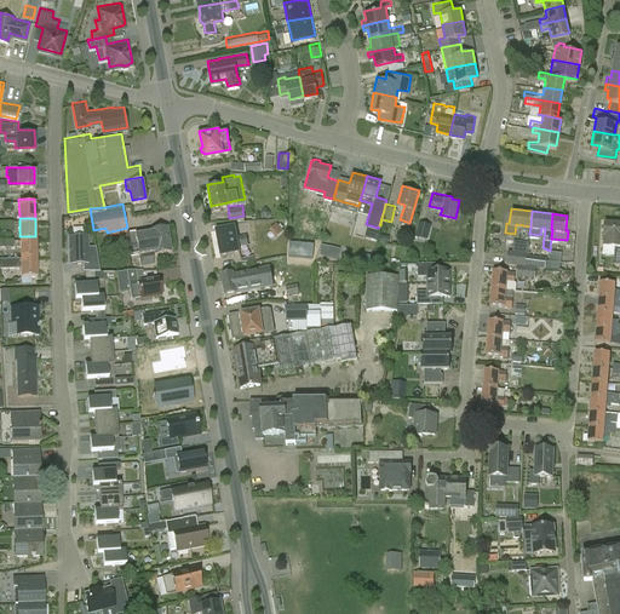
[(269,224),(276,231),(282,225),(276,218),(269,224)]
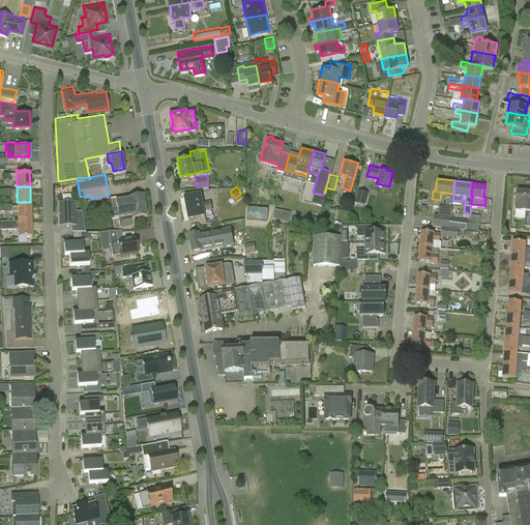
[(367,190),(359,187),(354,209),(366,212),(371,199),(365,198),(367,190)]
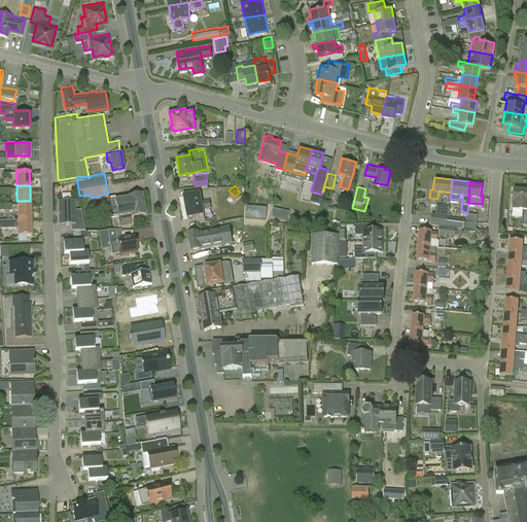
[(513,206),(522,207),(521,221),(526,221),(526,186),(514,186),(513,206)]
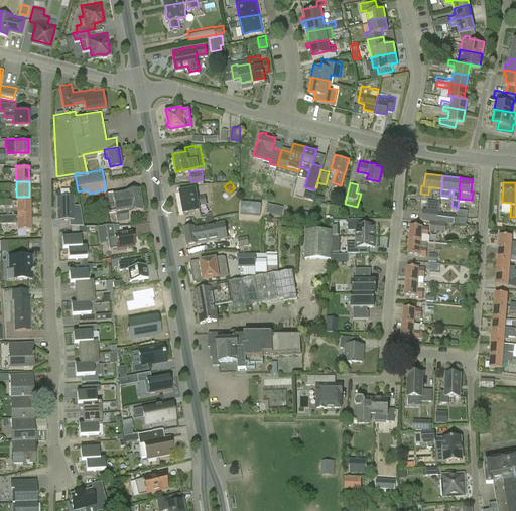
[(125,190),(112,193),(112,189),(107,190),(110,209),(115,208),(117,218),(128,216),(127,207),(128,207),(128,209),(142,206),(139,185),(124,188),(125,190)]
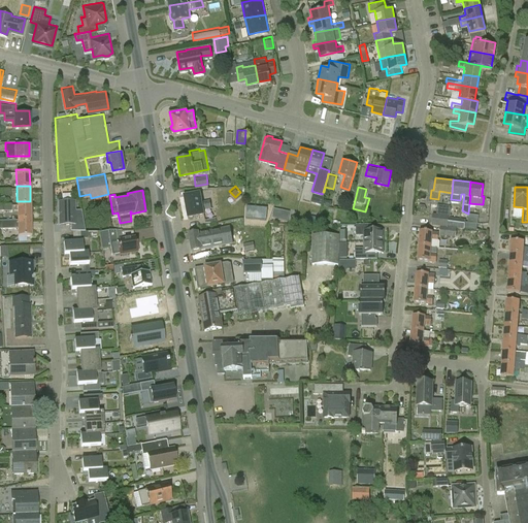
[(209,197),(201,198),(199,190),(183,193),(188,216),(203,213),(202,207),(211,205),(209,197)]
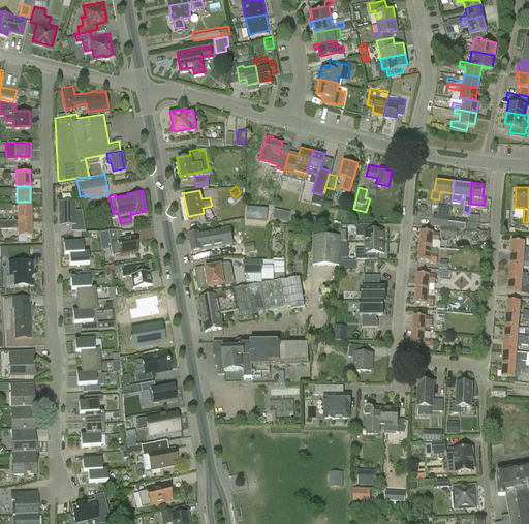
[(82,208),(74,208),(73,198),(59,198),(59,208),(58,208),(58,213),(59,213),(60,221),(70,221),(70,228),(85,228),(82,208)]
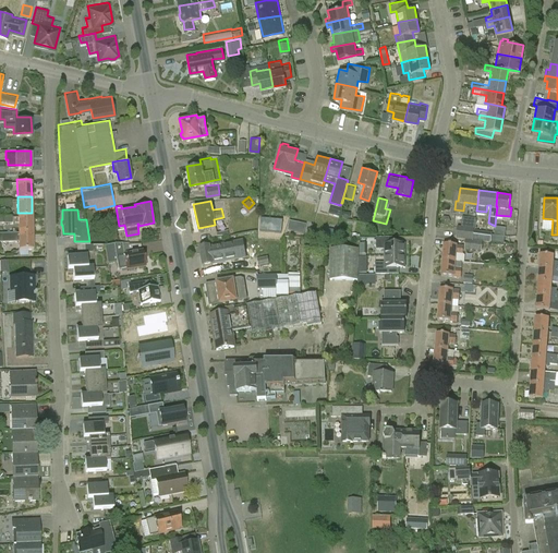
[(17,213),(17,229),(32,229),(32,213),(17,213)]
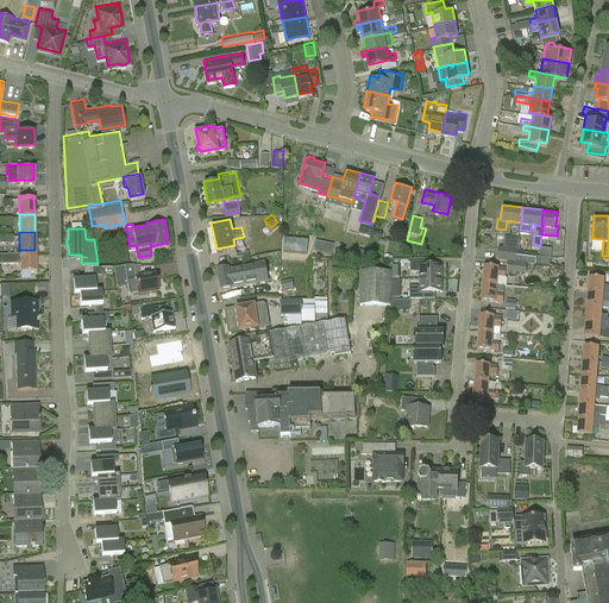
[(497,256),(510,258),(516,258),(518,247),(519,233),(504,232),(503,243),(498,242),(497,256)]
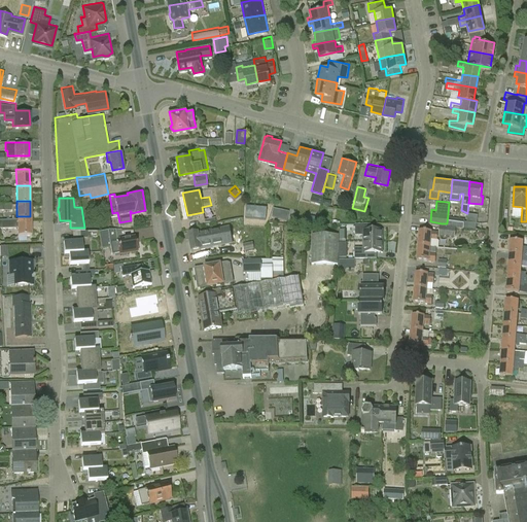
[(464,216),(448,214),(447,223),(454,224),(463,225),(464,216)]
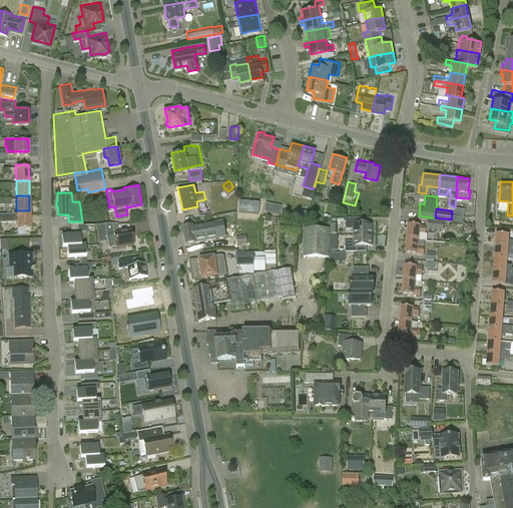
[(30,226),(29,210),(16,210),(0,210),(0,218),(16,218),(17,226),(30,226)]
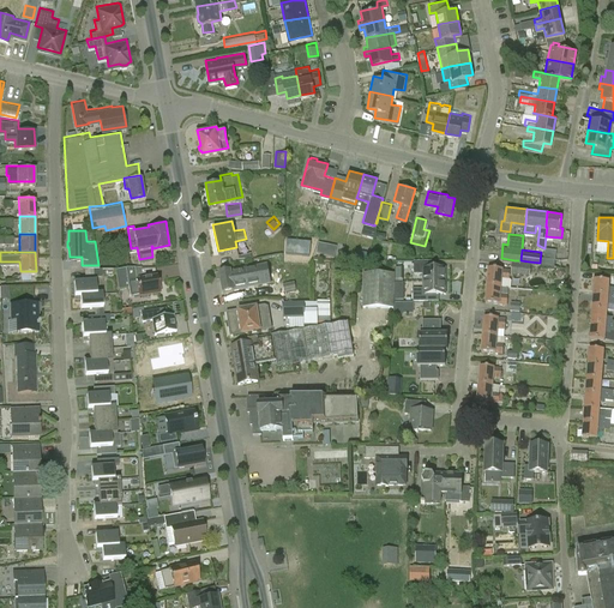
[(413,270),(423,270),(423,277),(445,277),(444,265),(428,264),(427,257),(413,257),(413,270)]
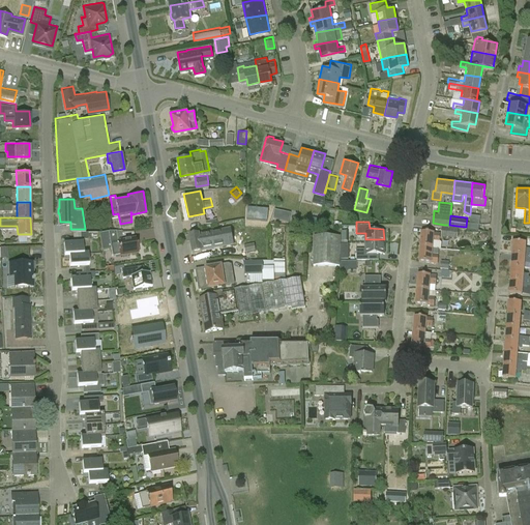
[(230,225),(189,232),(192,249),(233,241),(230,225)]
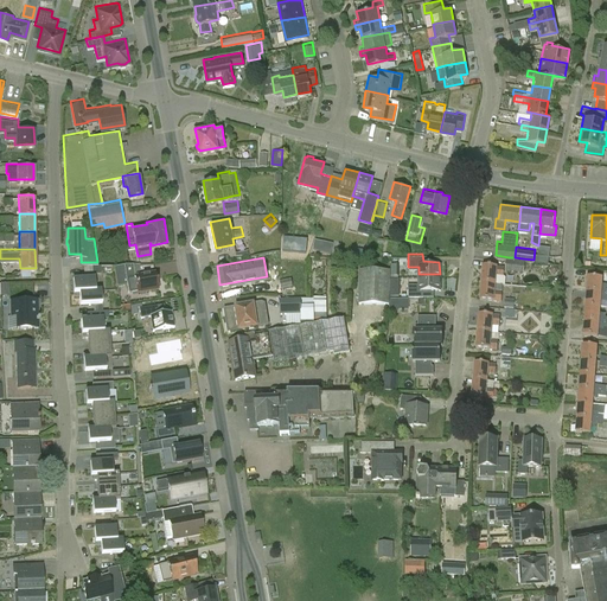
[(127,280),(128,288),(136,287),(138,289),(158,286),(154,268),(134,272),(133,262),(132,261),(123,261),(114,262),(116,282),(127,280)]
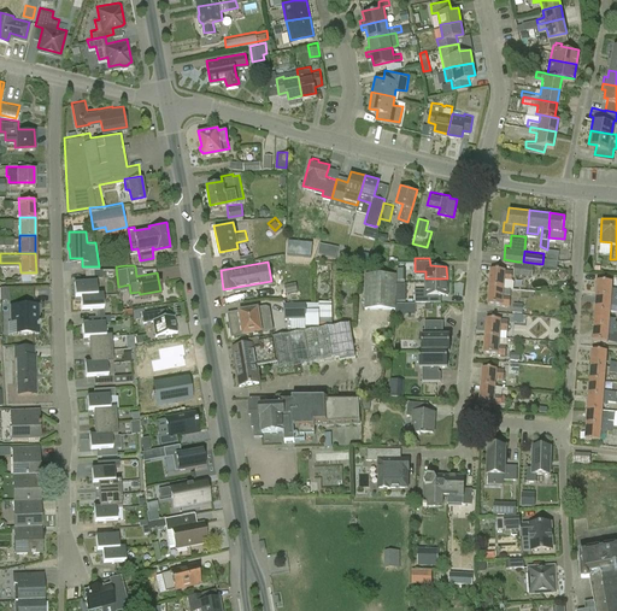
[(512,268),(505,268),(491,266),(488,283),(503,285),(513,286),(513,277),(511,277),(512,268)]
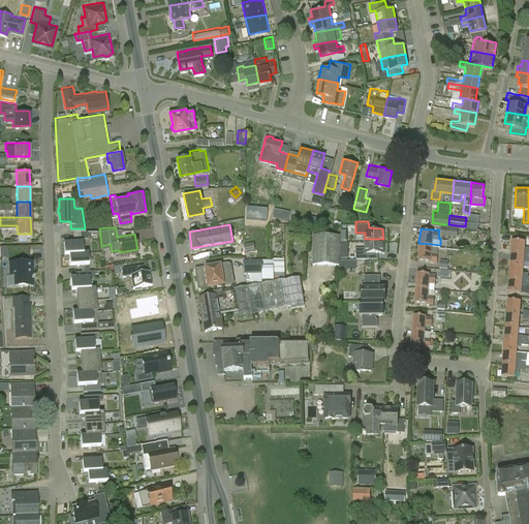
[(339,262),(340,232),(313,230),(312,262),(335,262),(339,262)]
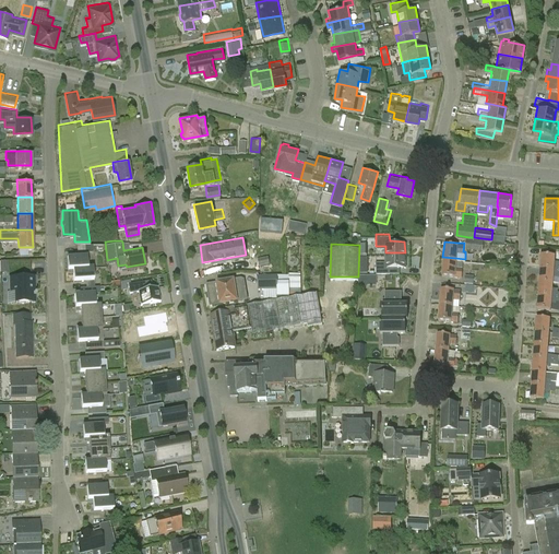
[(540,251),(539,264),(558,266),(558,258),(554,258),(554,252),(540,251)]
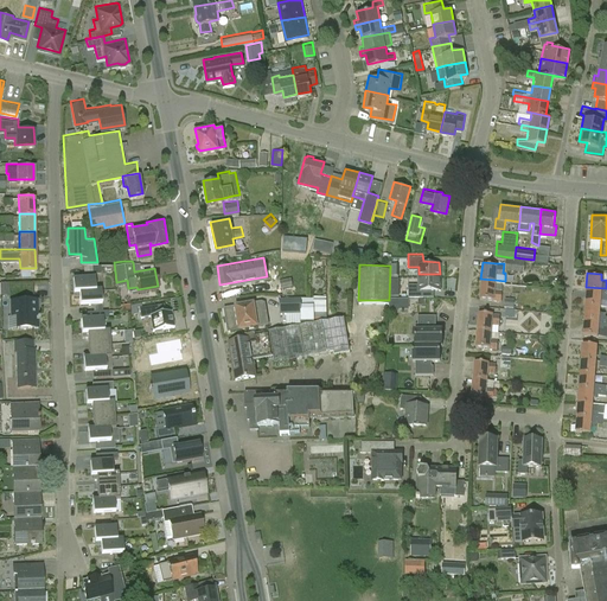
[(72,275),(72,288),(95,287),(94,274),(72,275)]
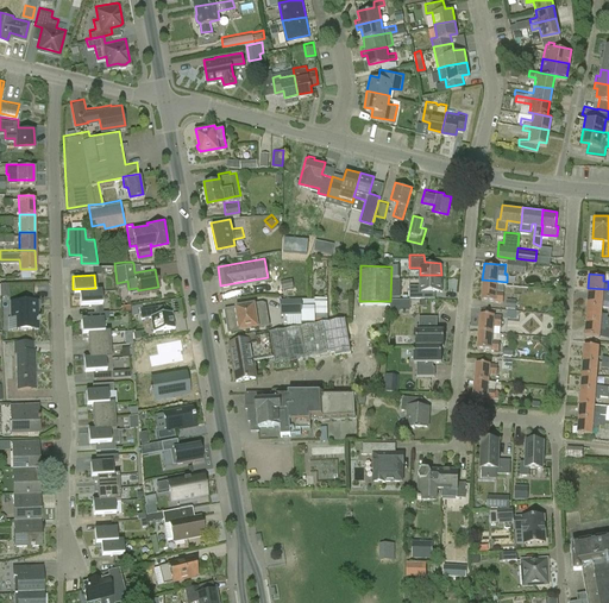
[(420,275),(420,282),(409,282),(409,295),(424,295),(424,288),(441,287),(441,275),(420,275)]
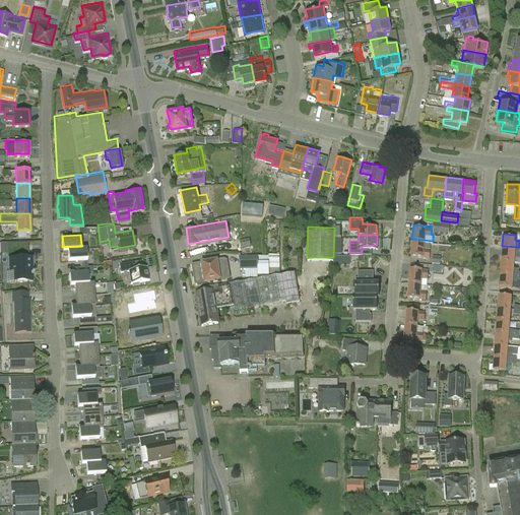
[(239,238),(240,244),(250,242),(249,236),(239,238)]
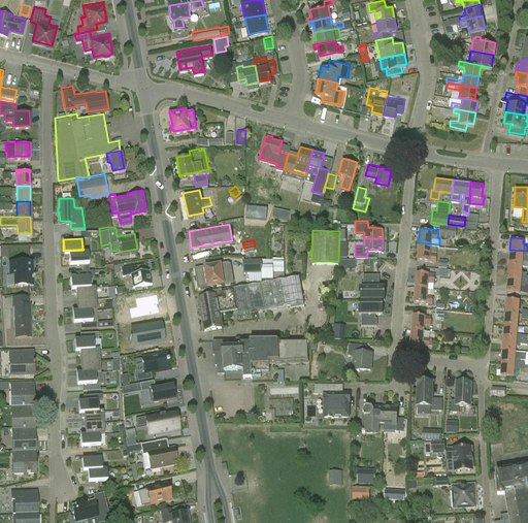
[(436,251),(430,250),(430,243),(418,242),(417,258),(435,259),(436,251)]
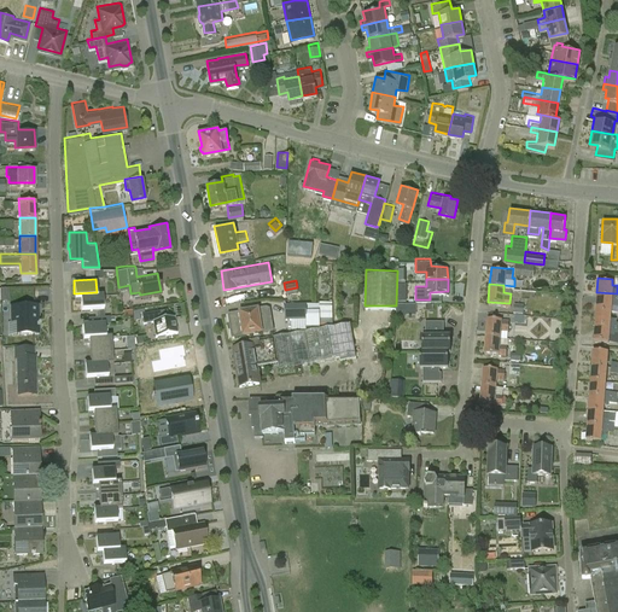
[(103,292),(97,292),(74,293),(75,299),(80,298),(81,307),(103,306),(103,292)]
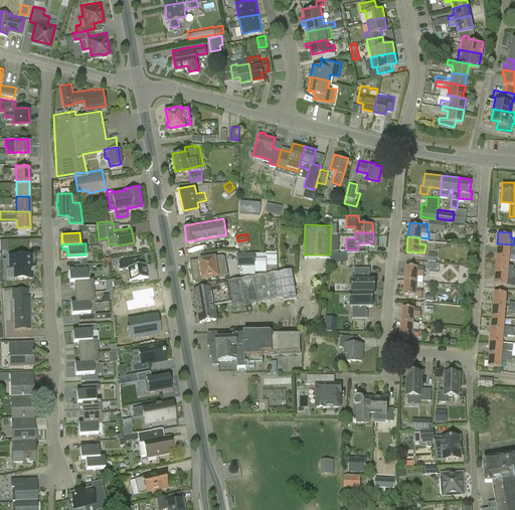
[(508,258),(509,252),(513,252),(513,249),(514,249),(514,244),(497,243),(496,257),(508,258)]
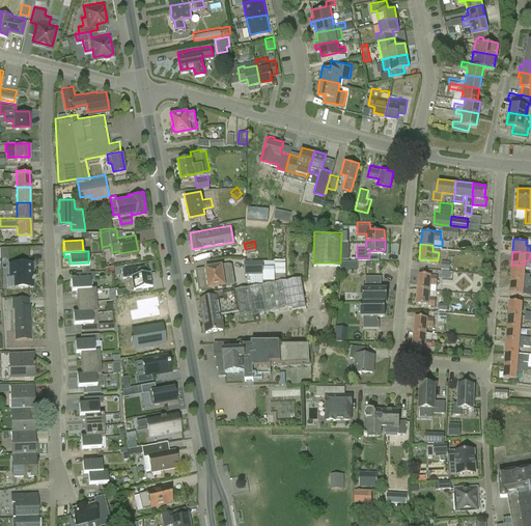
[(257,258),(257,257),(247,257),(244,257),(245,272),(250,272),(260,272),(260,279),(275,278),(275,276),(285,276),(285,256),(273,256),(273,258),(257,258)]
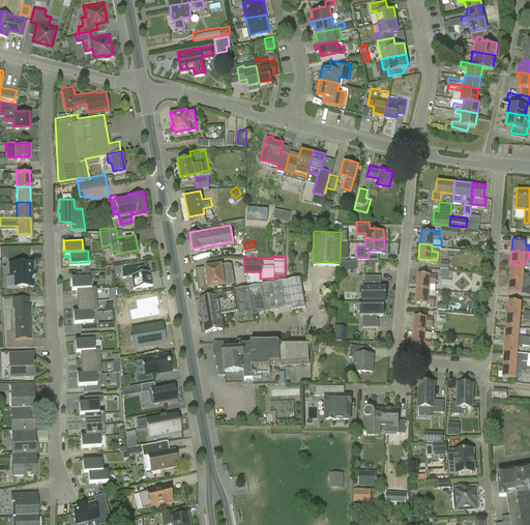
[(341,257),(342,267),(356,266),(355,256),(341,257)]
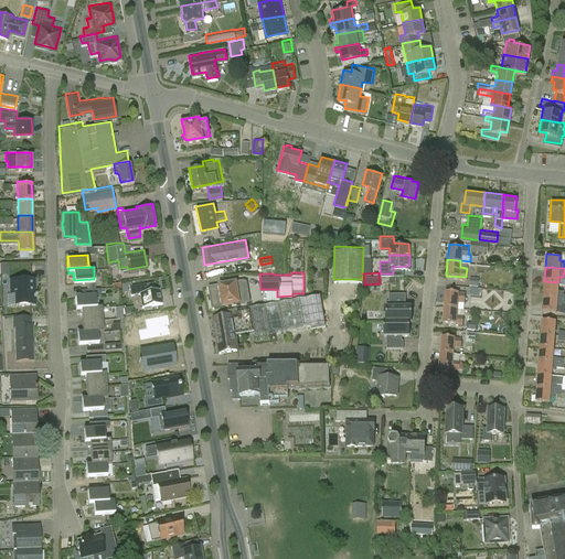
[(34,277),(9,277),(9,291),(16,291),(16,301),(35,301),(34,277)]
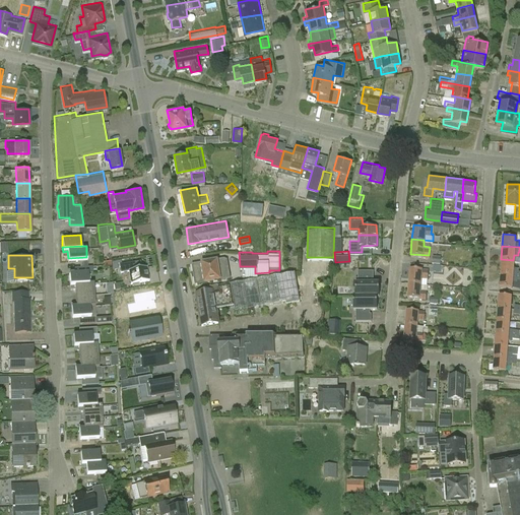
[(192,261),(195,280),(230,275),(225,256),(192,261)]
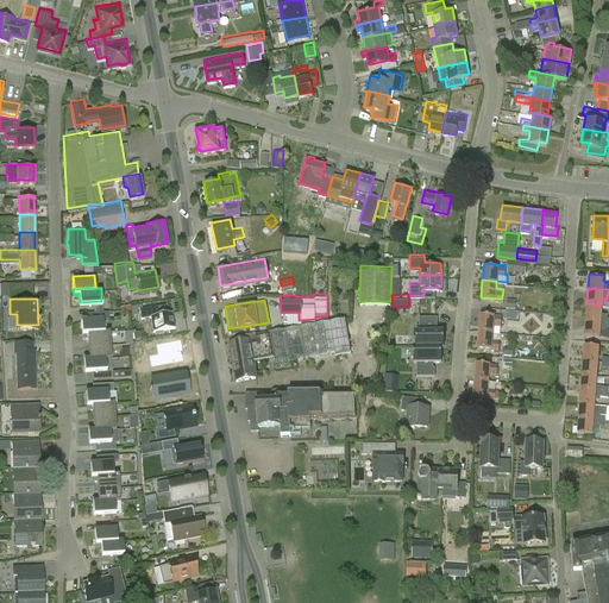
[(163,301),(139,306),(140,315),(150,313),(154,328),(174,325),(171,309),(165,311),(163,301)]
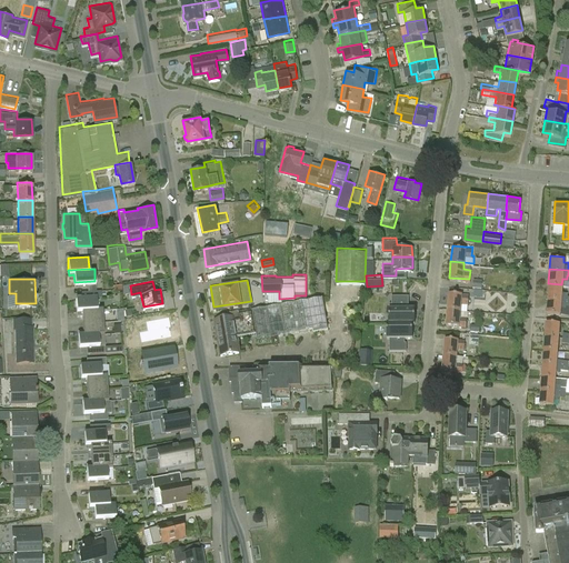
[(561,290),(561,284),(548,283),(547,297),(568,298),(568,292),(567,293),(567,290),(561,290)]
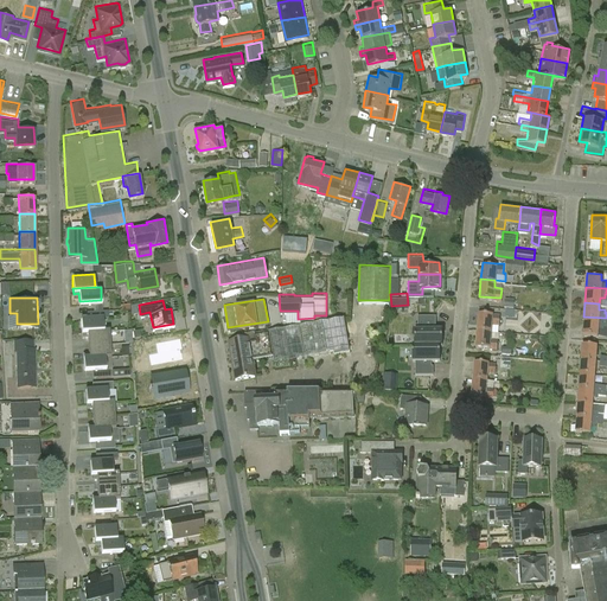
[(107,307),(94,308),(94,315),(81,315),(81,330),(103,328),(102,314),(108,314),(108,311),(107,307)]
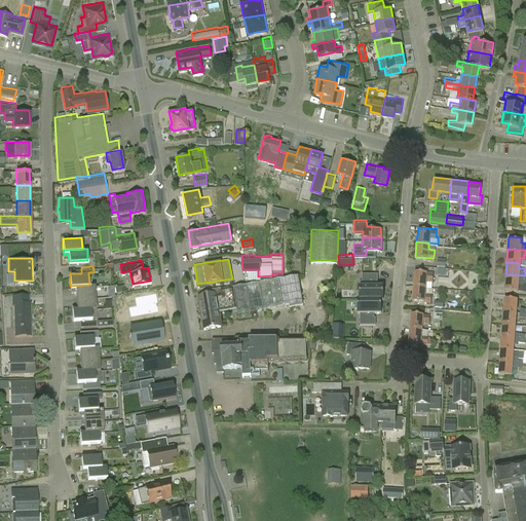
[(431,285),(433,270),(414,269),(413,284),(425,285),(431,285)]
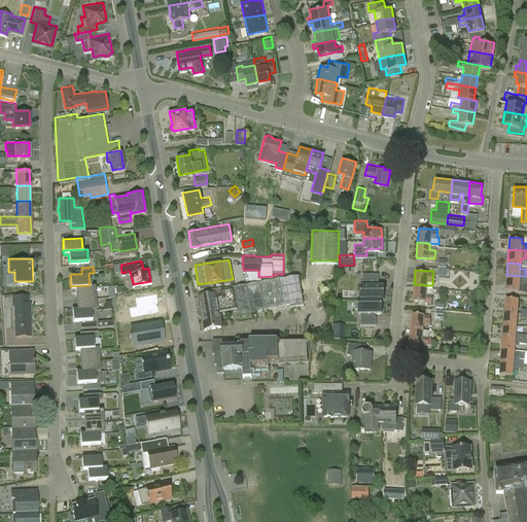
[(378,271),(362,271),(362,279),(360,279),(360,296),(360,297),(382,298),(382,299),(384,299),(384,283),(377,283),(377,279),(378,279),(378,271)]
